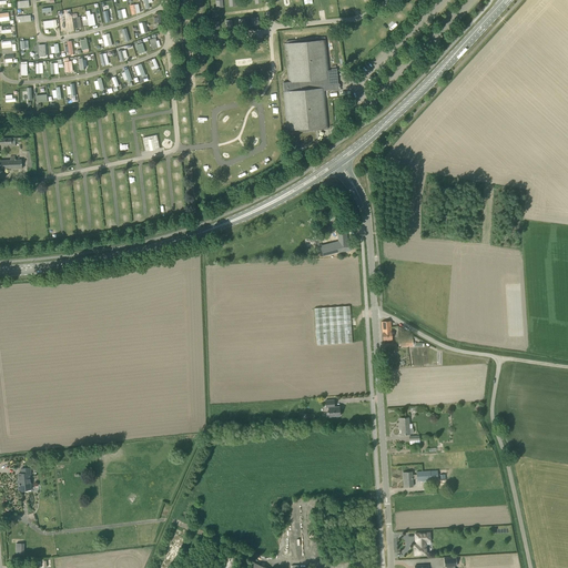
[(148,0),(141,0),(144,9),(150,8),(148,0)]
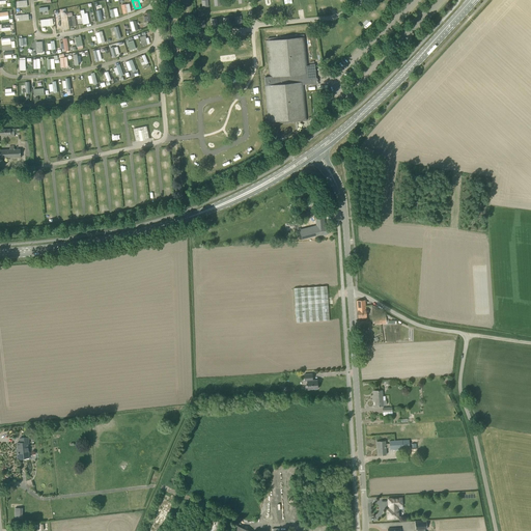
[(383,0),(378,5),(382,9),(387,4),(383,0)]
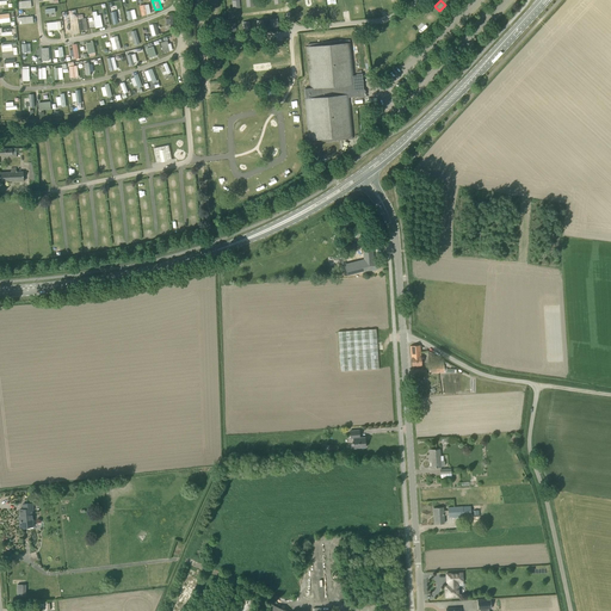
[(139,6),(140,16),(150,14),(148,4),(139,6)]
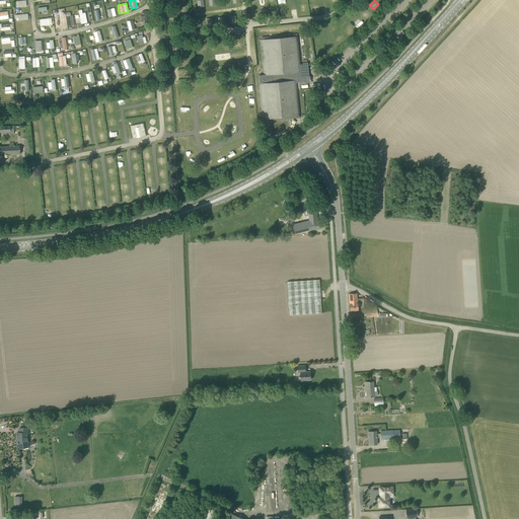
[(367,16),(370,13),(364,7),(361,10),(367,16)]
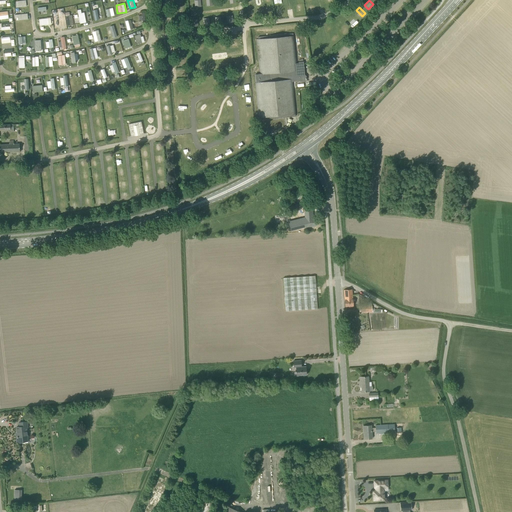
[(97,8),(91,9),(93,21),(100,19),(97,8)]
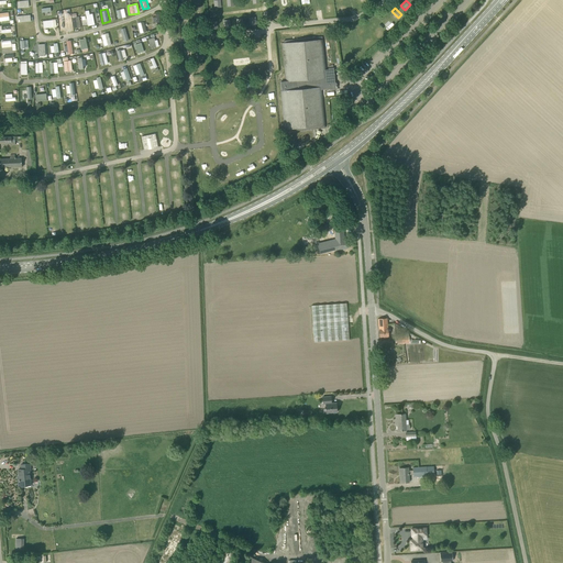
[(114,10),(117,19),(125,17),(123,9),(114,10)]
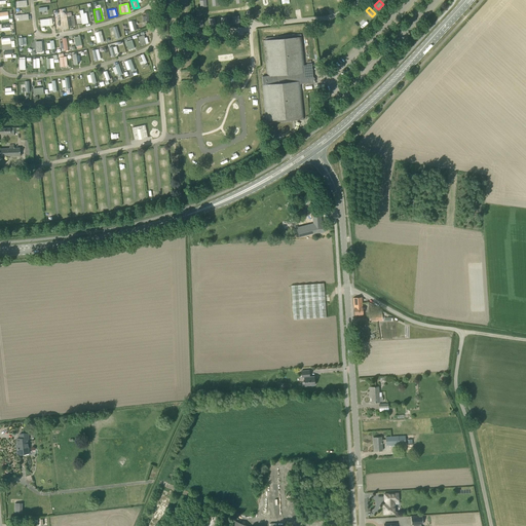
[(87,23),(85,12),(83,13),(82,9),(78,10),(81,25),(87,23)]
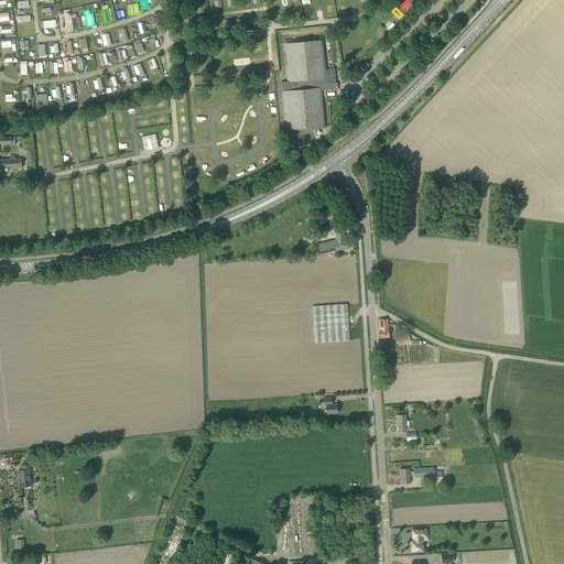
[(0,21),(10,21),(10,23),(13,23),(12,12),(0,12),(0,21)]
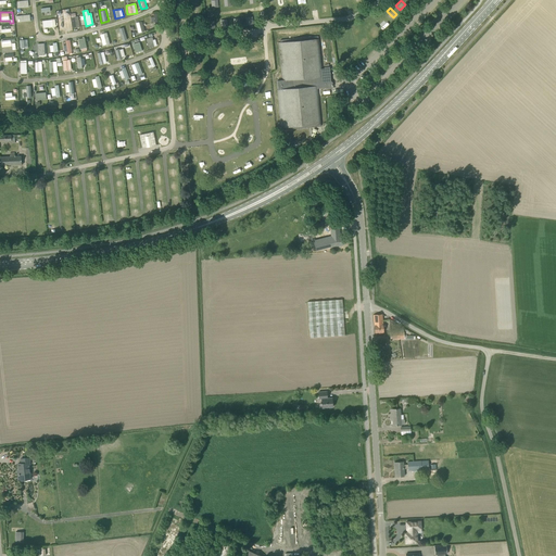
[(16,23),(30,21),(29,14),(15,16),(16,23)]
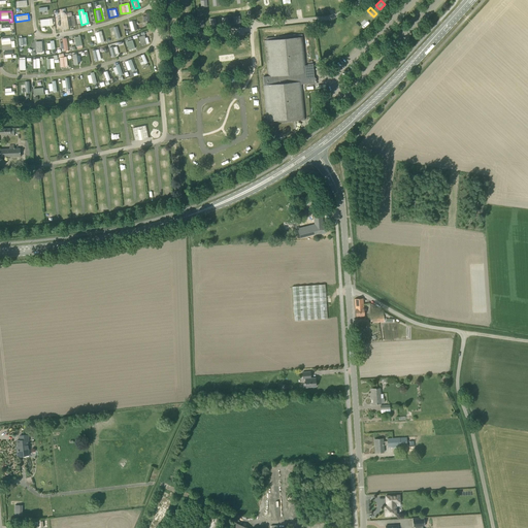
[(358,21),(364,26),(368,21),(363,14),(358,21)]
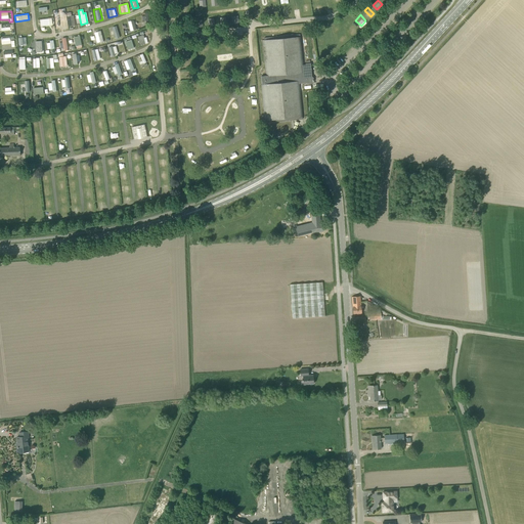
[(130,31),(136,30),(133,20),(127,22),(130,31)]
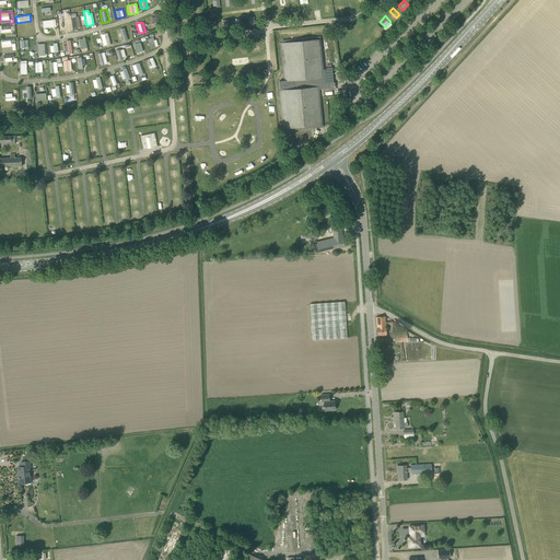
[(377,35),(382,31),(375,25),(371,30),(377,35)]
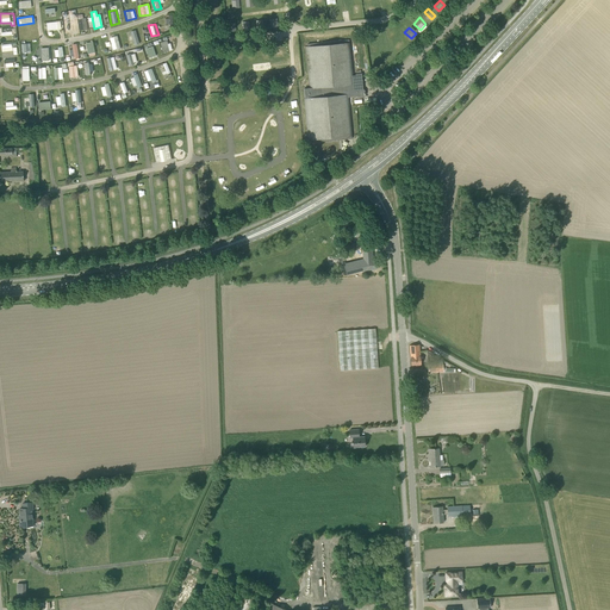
[(120,47),(128,44),(125,32),(118,33),(120,47)]
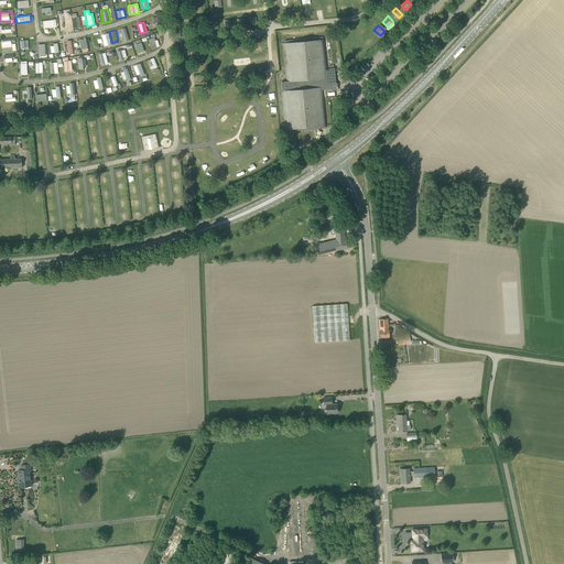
[(369,33),(364,36),(369,44),(373,42),(369,33)]
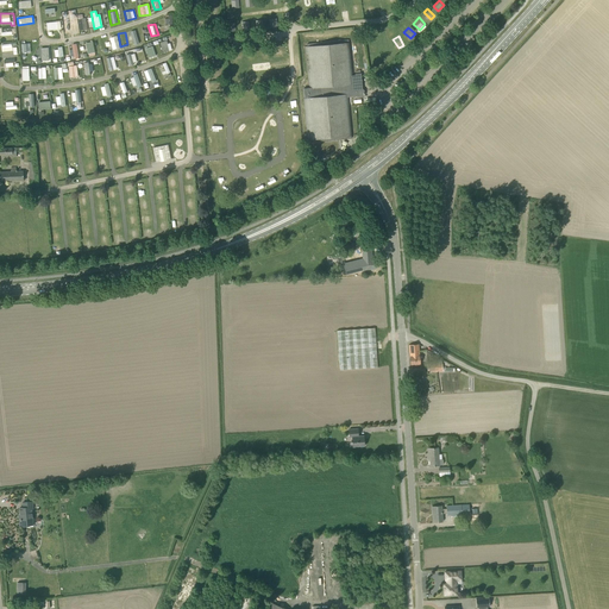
[(171,50),(169,43),(167,44),(165,41),(159,43),(161,52),(171,50)]
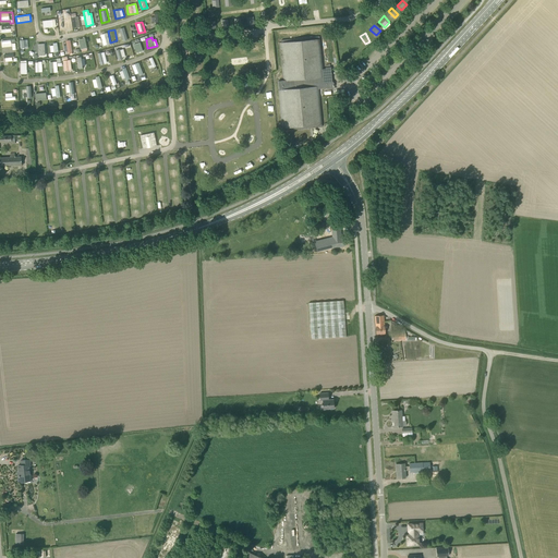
[(80,49),(86,48),(84,38),(77,39),(80,49)]
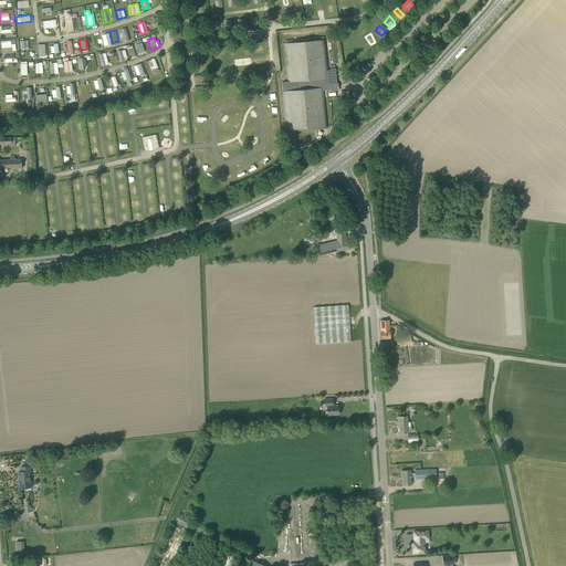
[(327,70),(324,40),(283,44),(286,82),(282,83),(283,92),(282,92),(286,129),(326,126),(324,91),(333,90),(334,91),(337,91),(339,87),(338,84),(337,83),(335,67),(329,69),(329,70),(327,70)]
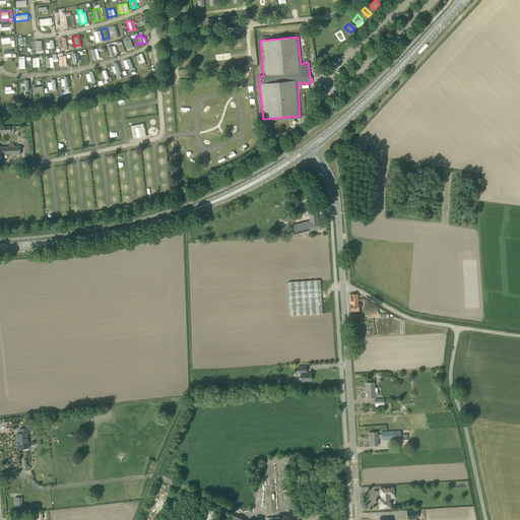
[(315,47),(323,45),(321,39),(314,40),(315,47)]
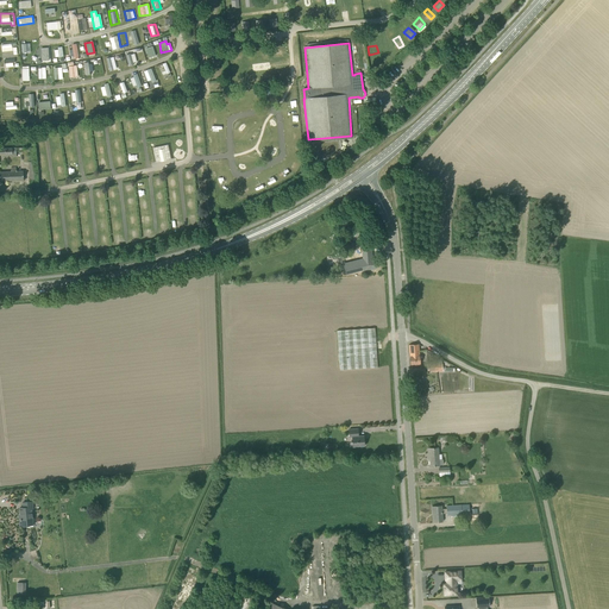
[(89,75),(89,73),(93,71),(92,63),(88,63),(87,62),(82,62),(85,75),(89,75)]
